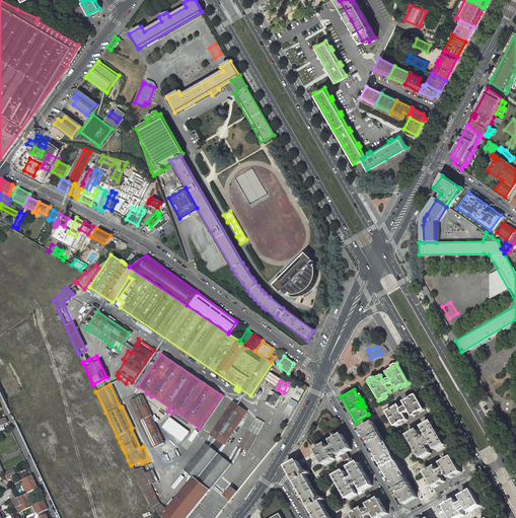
[(273,404),(278,395),(269,390),(267,394),(264,399),(268,402),(273,404)]
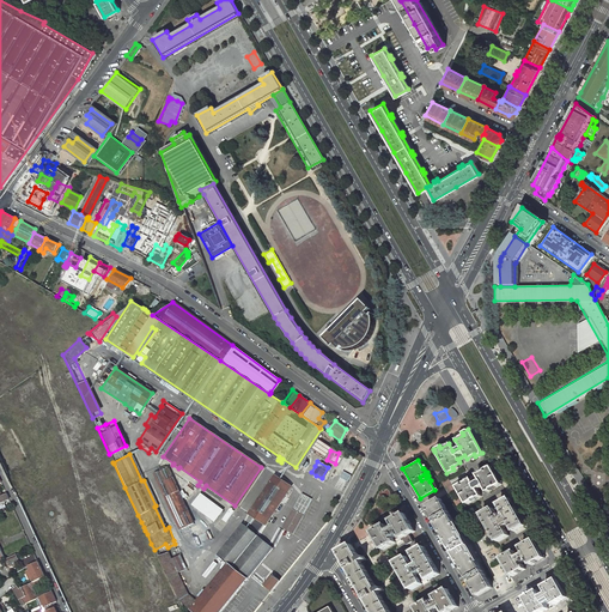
[(499,483),(489,466),(475,473),(476,477),(473,479),(470,482),(468,478),(454,485),(464,503),(479,495),(475,489),(481,485),(485,491),(499,483)]
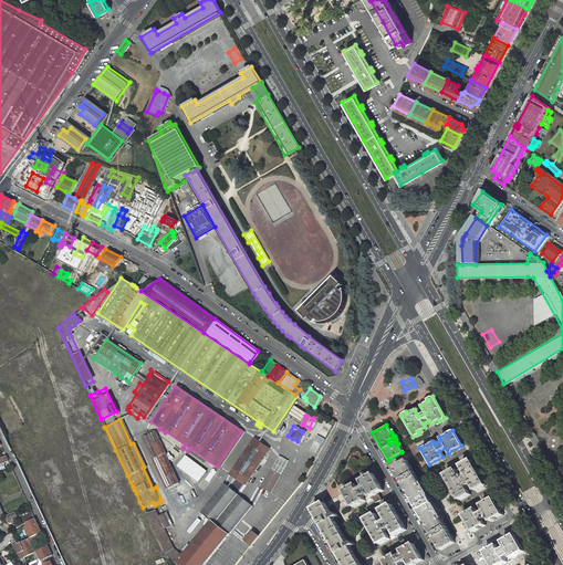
[(141,437),(164,487),(176,481),(153,431),(149,432),(147,433),(141,437)]
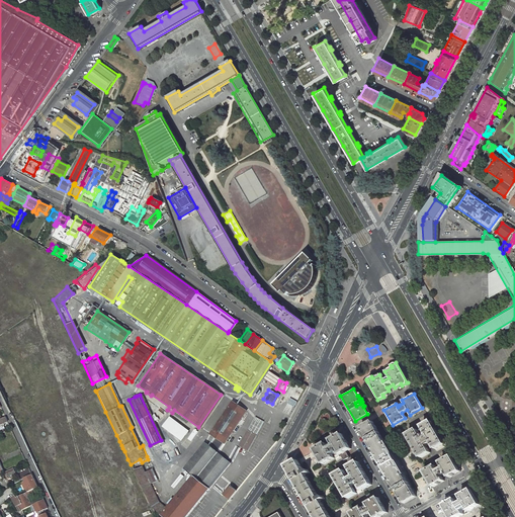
[(288,397),(285,402),(292,406),(295,401),(288,397)]
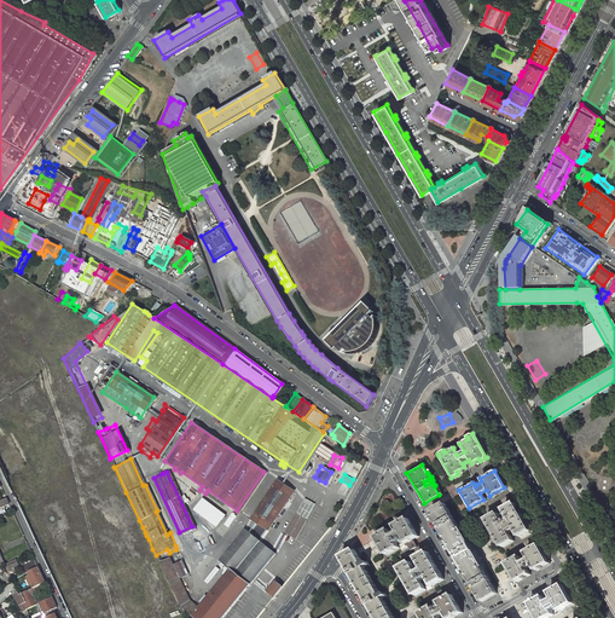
[(276,479),(249,518),(265,529),(291,490),(276,479)]
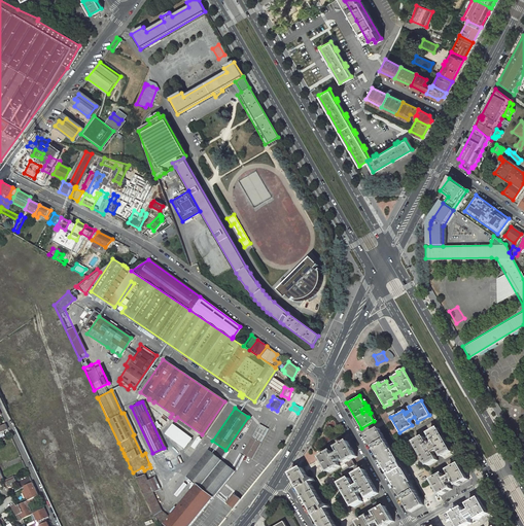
[(183,448),(191,437),(172,422),(164,432),(183,448)]
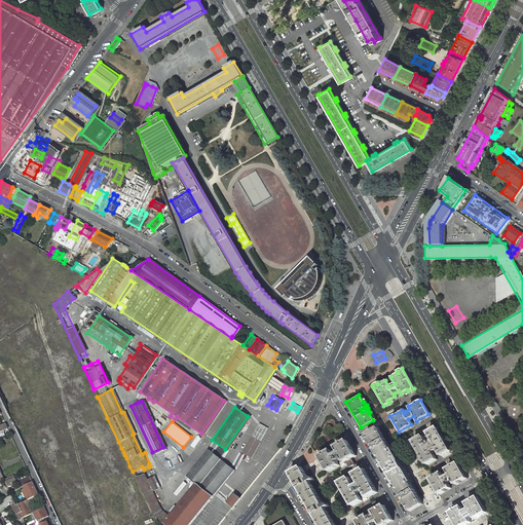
[(257,422),(240,451),(249,456),(265,427),(257,422)]
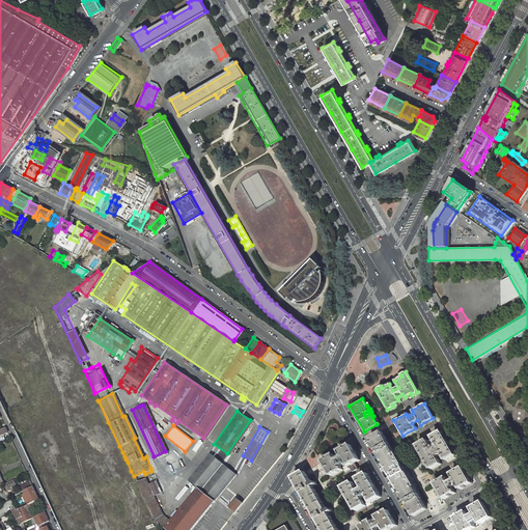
[(453,454),(440,430),(431,437),(435,444),(432,446),(433,448),(431,449),(425,440),(416,445),(418,449),(419,448),(421,451),(420,452),(424,461),(426,459),(428,464),(427,465),(429,469),(439,463),(435,456),(440,453),(444,459),(453,454)]
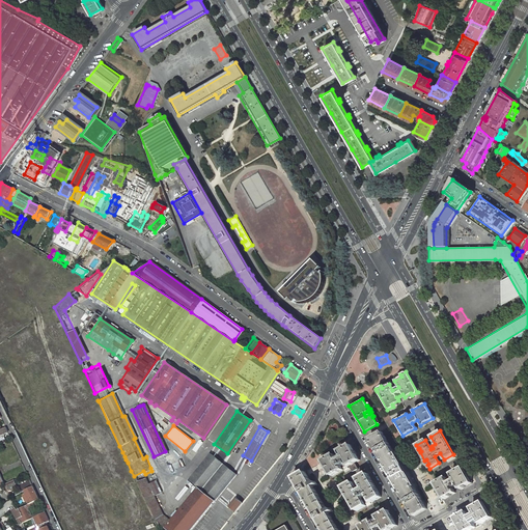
[(374,449),(377,452),(376,452),(379,456),(380,456),(382,459),(380,461),(385,468),(386,467),(388,470),(387,471),(389,475),(391,478),(390,478),(393,482),(394,481),(396,484),(395,485),(399,494),(400,493),(403,496),(401,497),(404,501),(405,501),(406,503),(405,503),(408,507),(409,507),(411,510),(410,511),(412,515),(424,508),(421,504),(420,505),(418,501),(420,501),(413,490),(412,491),(410,487),(412,486),(407,478),(406,479),(404,476),(405,475),(398,464),(397,465),(395,462),(396,461),(392,453),(391,454),(389,451),(390,450),(384,439),(383,440),(381,437),(382,436),(380,431),(367,439),(370,443),(371,442),(373,445),(371,446),(374,450),(374,449)]
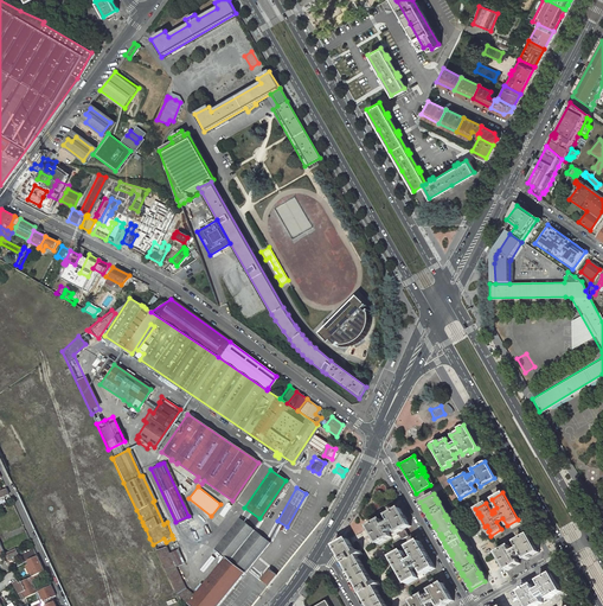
[(398,508),(392,511),(393,512),(390,515),(389,514),(385,515),(387,518),(380,522),(379,518),(376,521),(377,522),(373,524),(372,523),(366,525),(376,543),(382,540),(382,538),(385,536),(385,538),(389,536),(386,533),(389,531),(390,535),(393,533),(392,529),(393,529),(396,533),(398,530),(398,529),(402,527),(402,528),(408,525),(398,508)]
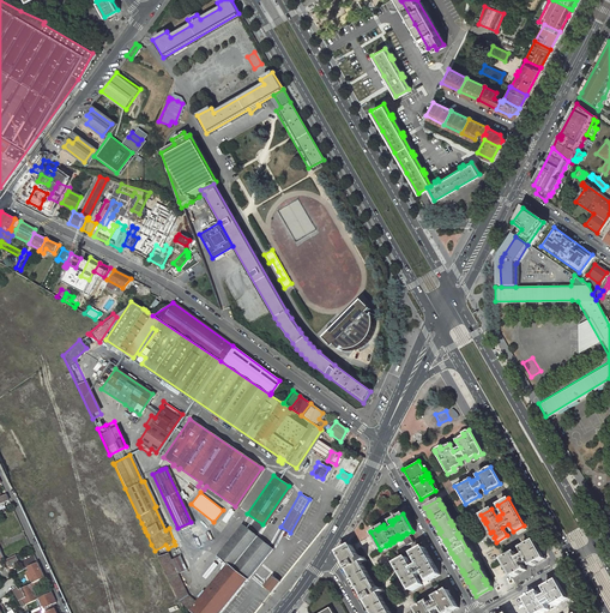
[(165,552),(157,557),(162,568),(179,602),(192,612),(217,612),(270,548),(241,524),(209,564),(212,569),(201,583),(207,588),(195,602),(186,595),(165,552)]
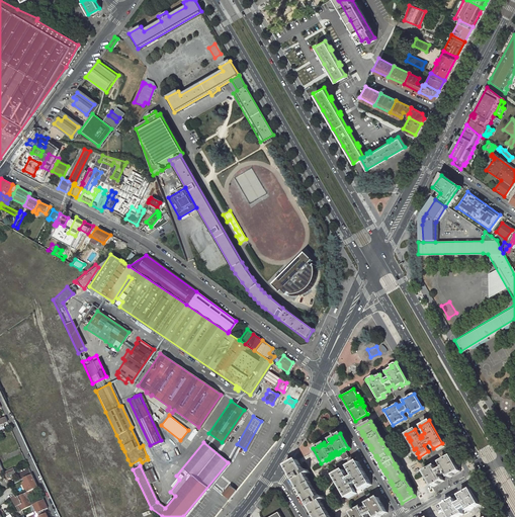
[(173,442),(158,448),(163,459),(178,452),(173,442)]
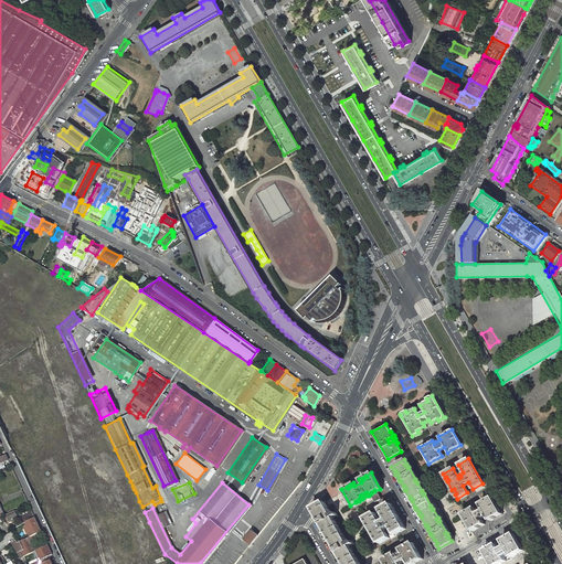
[(488,520),(500,513),(490,497),(485,500),(486,501),(483,503),(481,502),(478,503),(480,507),(474,510),(473,507),(469,509),(470,510),(467,512),(466,511),(460,514),(470,530),(476,527),(475,525),(478,523),(479,525),(483,523),(479,518),(480,517),(481,518),(486,517),(488,520)]
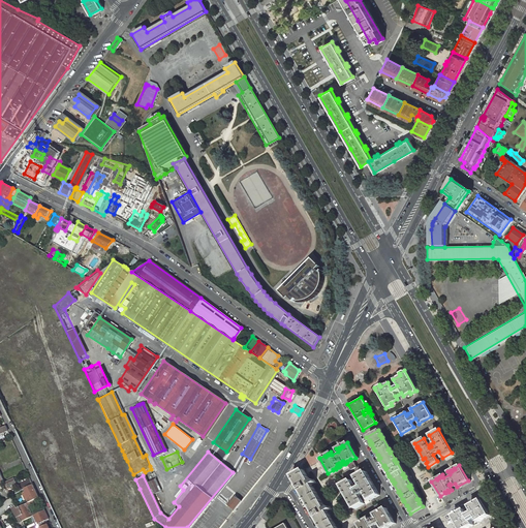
[(335,527),(326,511),(322,506),(310,486),(307,479),(301,469),(290,475),(292,479),(294,478),(296,483),(295,483),(301,494),(303,494),(305,497),(304,498),(308,505),(309,505),(311,509),(310,509),(316,521),(317,520),(320,524),(318,525),(319,525),(320,527),(335,527)]
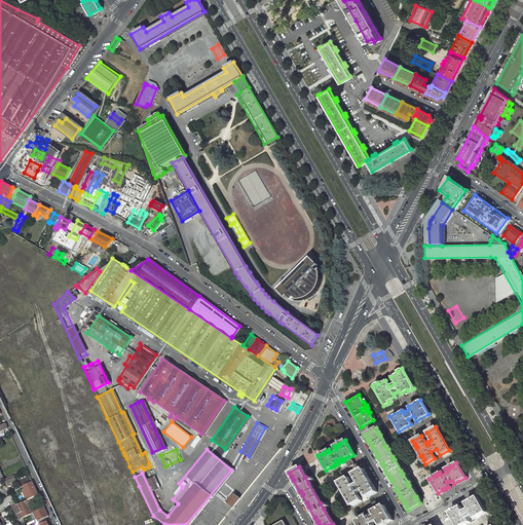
[(362,469),(352,474),(357,481),(350,484),(346,477),(337,482),(339,486),(341,485),(343,489),(341,489),(346,497),(347,497),(349,500),(348,501),(350,505),(360,500),(356,492),(357,492),(361,498),(364,496),(361,490),(362,489),(366,496),(375,491),(362,469)]
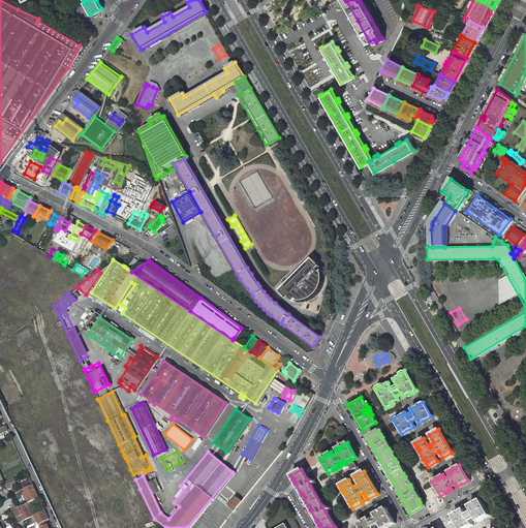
[(1,474),(0,474),(0,477),(1,479),(2,482),(11,477),(9,472),(1,475),(1,474)]
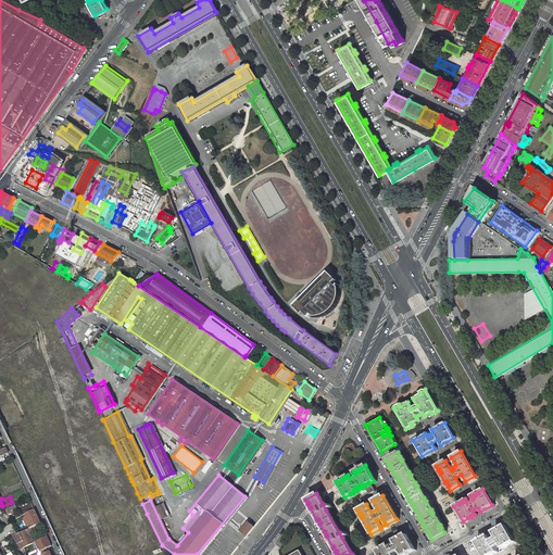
[(12,502),(2,506),(4,512),(11,509),(12,511),(15,509),(12,502)]
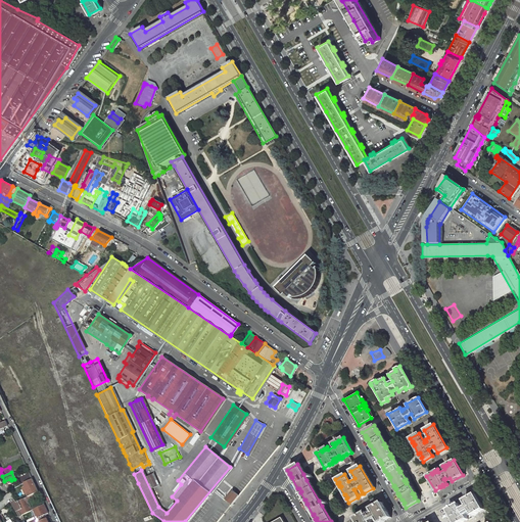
[(28,472),(17,477),(16,479),(17,484),(19,483),(22,481),(30,478),(28,472)]
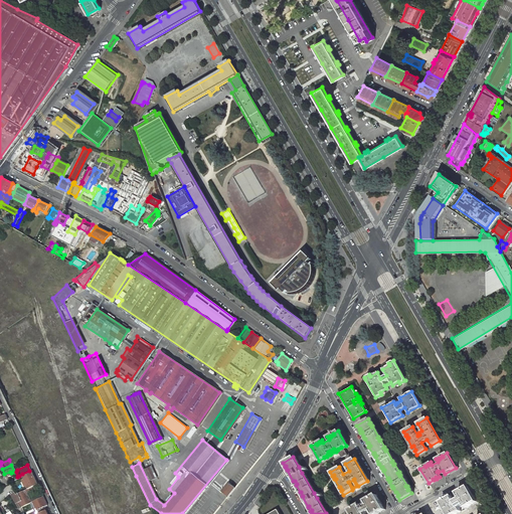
[(149,466),(143,469),(148,480),(155,477),(149,466)]
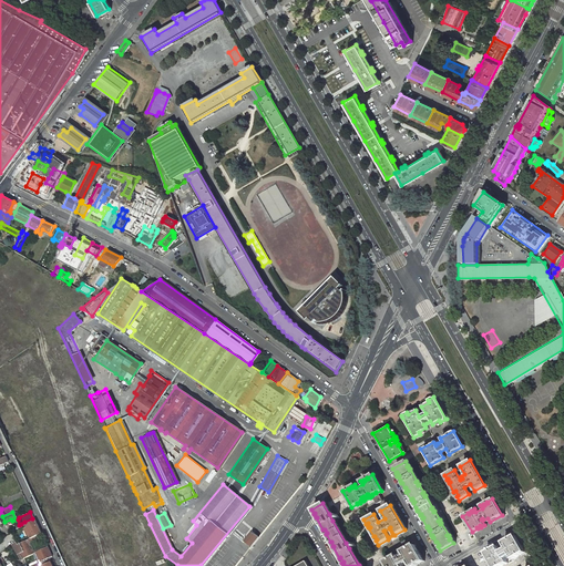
[(22,527),(26,534),(27,534),(29,537),(30,536),(39,533),(32,518),(24,522),(27,526),(22,527)]
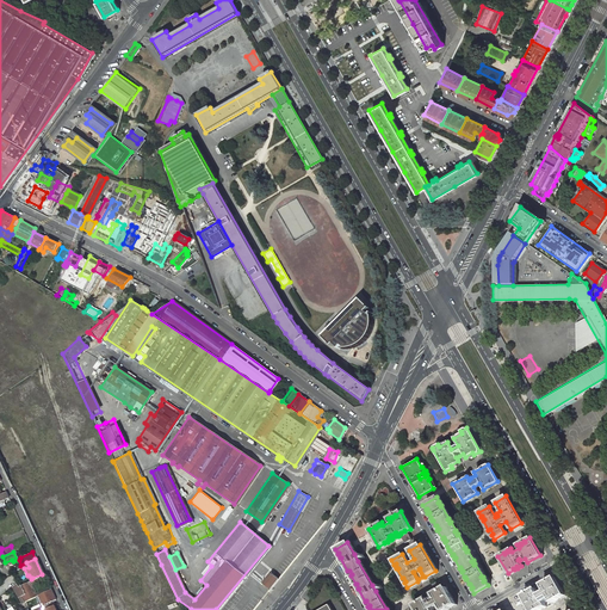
[(262,578),(260,581),(268,589),(277,578),(265,570),(260,575),(262,578)]
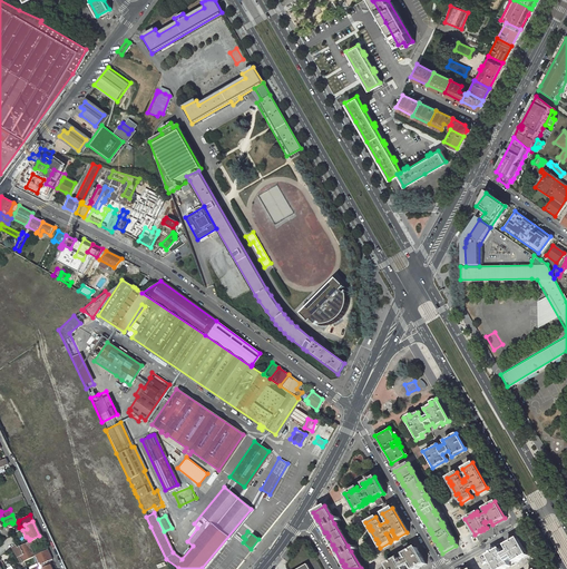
[(516,558),(519,556),(520,558),(526,555),(516,538),(510,541),(511,542),(508,545),(507,543),(504,545),(508,551),(501,555),(506,561),(511,558),(514,561),(517,559),(516,558)]
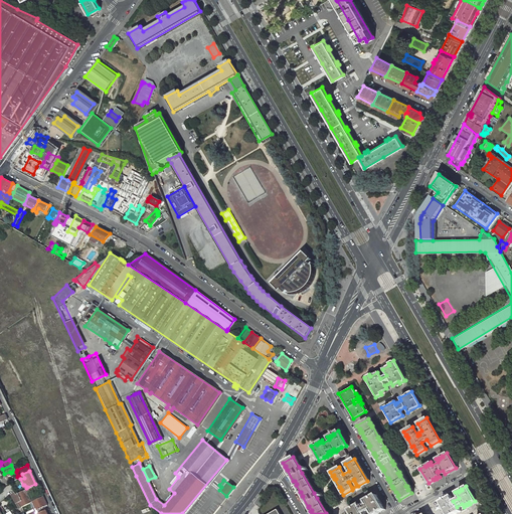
[(29,490),(27,487),(26,488),(13,494),(12,491),(9,494),(13,500),(14,500),(15,502),(18,507),(19,506),(30,501),(41,496),(39,492),(29,497),(30,499),(26,500),(23,493),(29,490)]
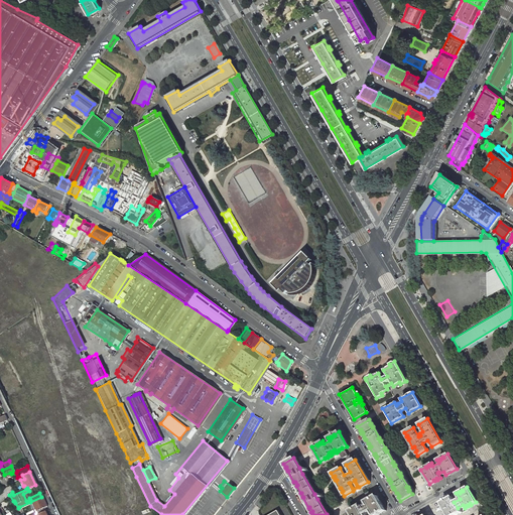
[(367,514),(371,513),(372,514),(374,514),(376,514),(375,513),(378,511),(379,512),(384,510),(375,495),(370,498),(371,499),(368,501),(367,500),(365,501),(366,504),(365,505),(363,502),(360,504),(362,507),(361,507),(359,504),(356,506),(357,507),(354,509),(353,508),(348,511),(350,514),(367,514)]
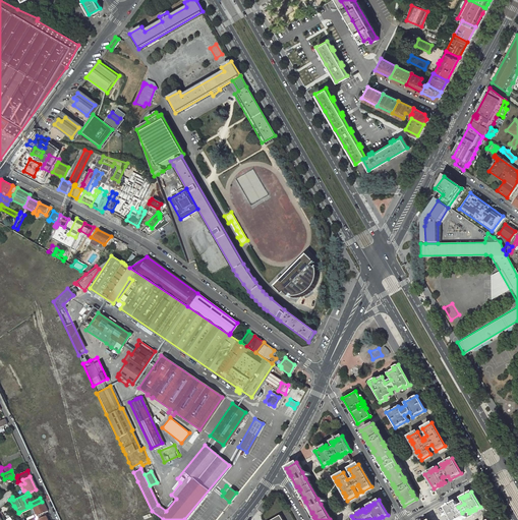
[(444,508),(451,519),(456,519),(458,519),(457,518),(460,516),(461,518),(464,516),(462,513),(458,507),(455,501),(452,503),(453,504),(450,506),(449,505),(444,508)]
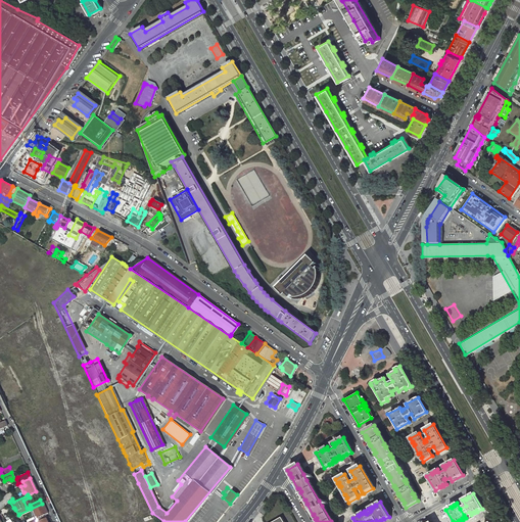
[(46,512),(42,504),(31,509),(35,517),(32,518),(32,519),(28,521),(27,520),(24,521),(34,521),(37,521),(36,519),(44,515),(43,514),(46,512)]
